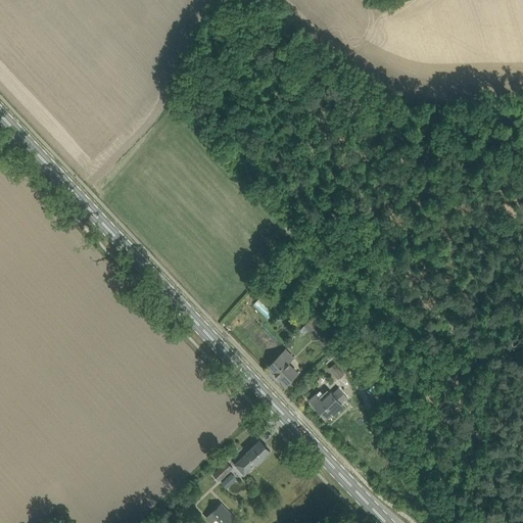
[(266,319),(274,313),(259,294),(251,300),(266,319)]
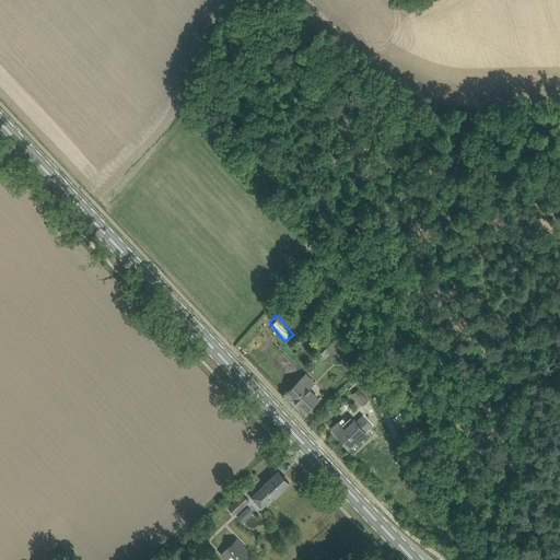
[(300,381),(300,380),(288,392),(306,410),(318,399),(306,387),(313,380),(307,373),(300,381)]
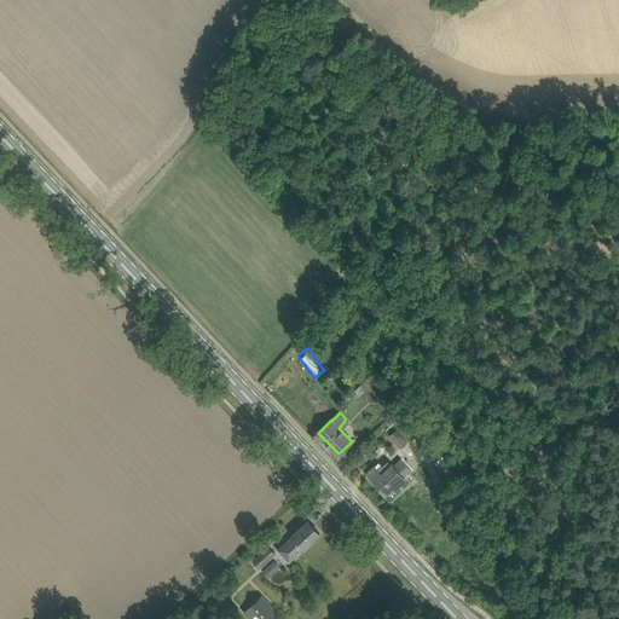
[(395,431),(389,435),(400,447),(406,443),(395,431)]
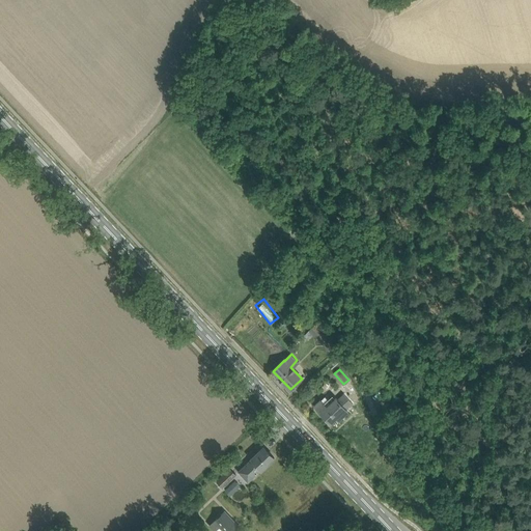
[(331,423),(337,417),(339,419),(348,410),(347,409),(354,403),(344,393),(338,399),(335,397),(327,406),(322,399),(314,406),(331,423)]
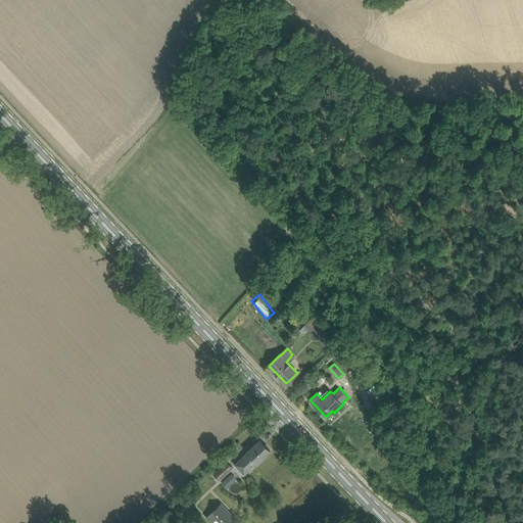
[(246,474),(271,450),(260,439),(236,464),(246,474)]
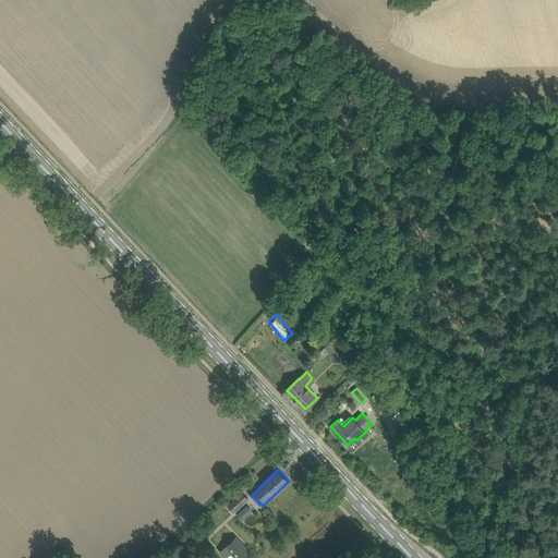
[(228,506),(234,512),(249,499),(242,492),(228,506)]
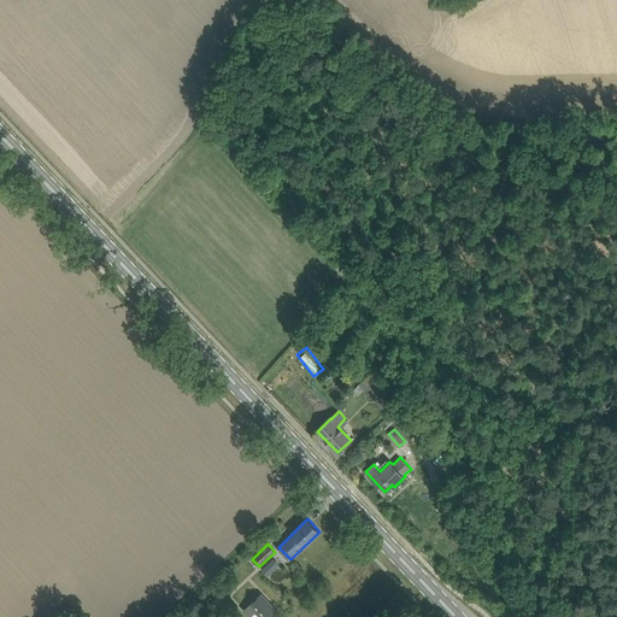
[(256,610),(262,616),(275,616),(280,613),(260,594),(245,609),(250,615),(256,610)]
